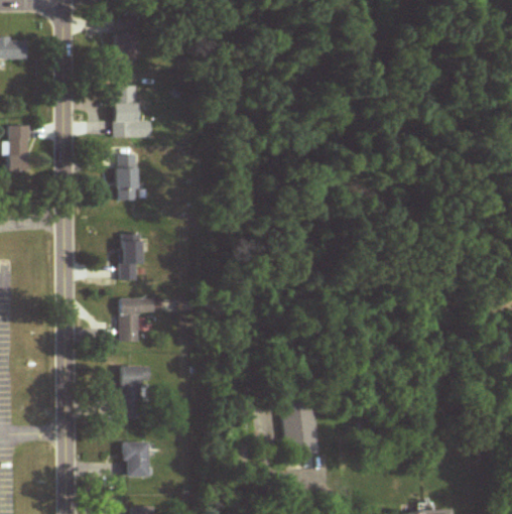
[(139,63),(139,33),(116,33),(116,63),(139,63)]
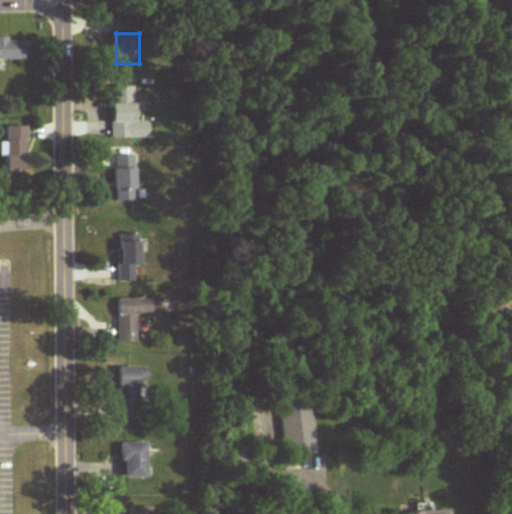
[(0,59),(28,59),(28,39),(0,38),(0,59)]
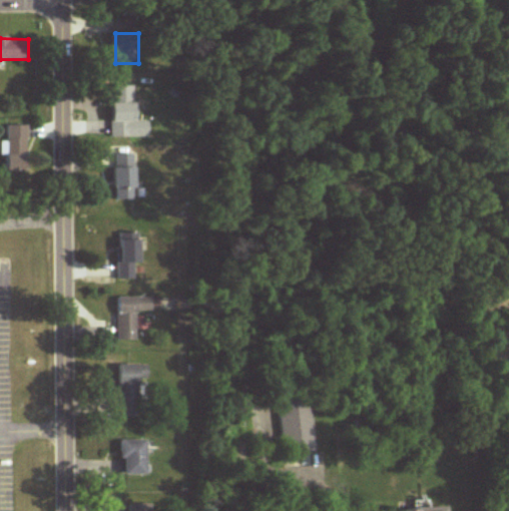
[(115,136),(153,136),(152,119),(139,120),(138,90),(114,90),(115,136)]
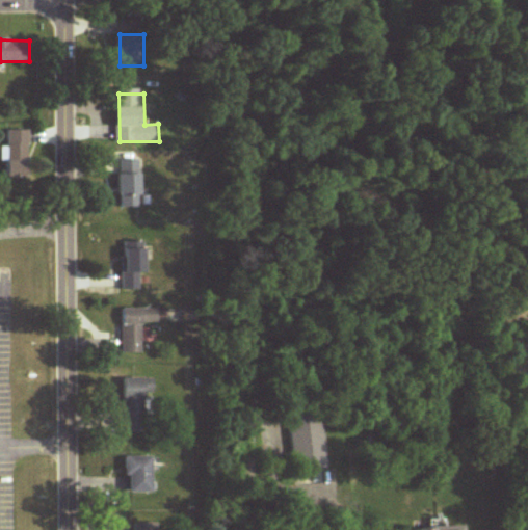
[(9,176),(32,176),(32,130),(9,130),(9,176)]
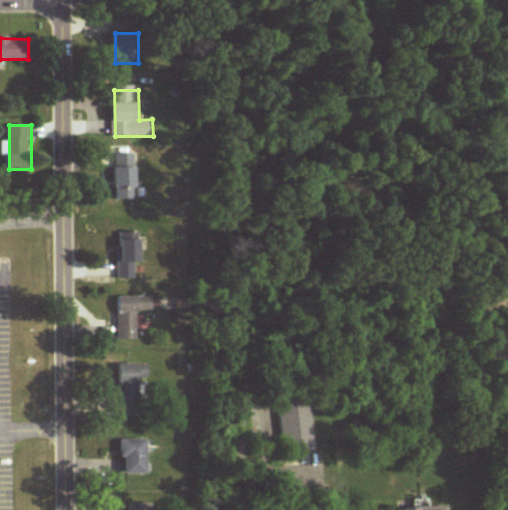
[(116,166),(116,199),(138,199),(138,166),(116,166)]
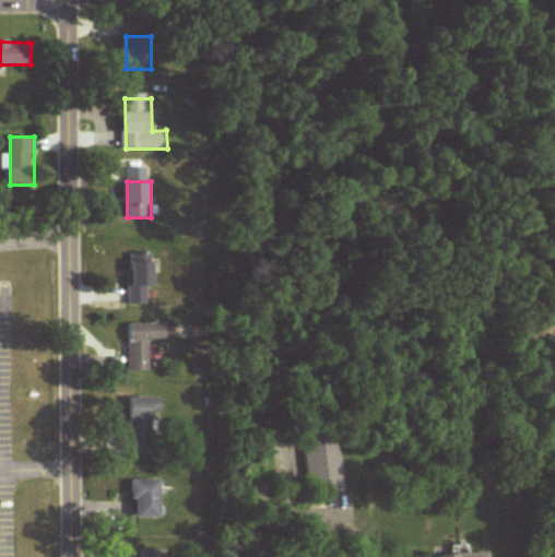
[(131,305),(152,305),(152,259),(131,259),(131,305)]
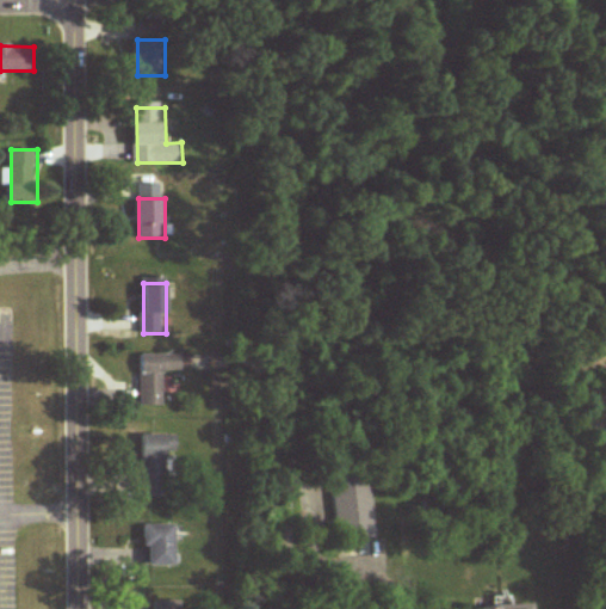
[(165,405),(165,369),(185,369),(185,354),(142,354),(142,405),(165,405)]
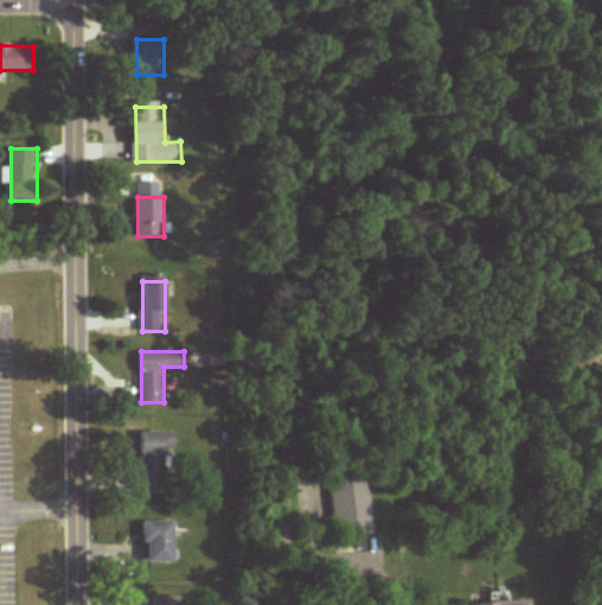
[(142,492),(174,492),(174,431),(142,431),(142,492)]
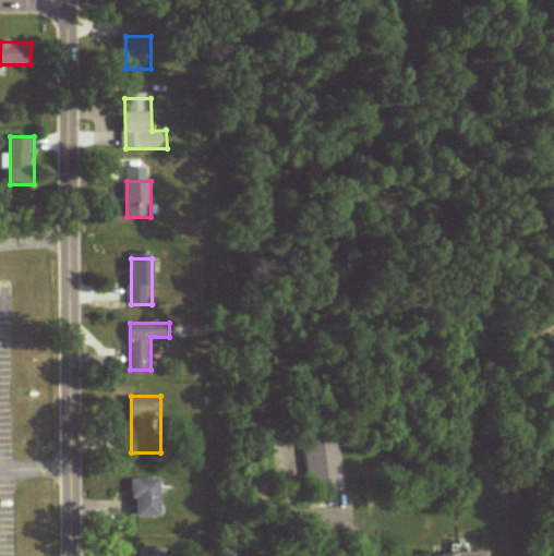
[(338,428),(305,431),(311,494),(344,491),(338,428)]
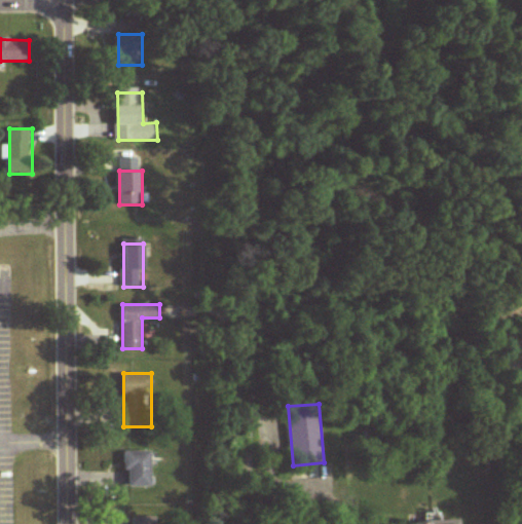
[(126,486),(151,486),(151,450),(126,450),(126,486)]
